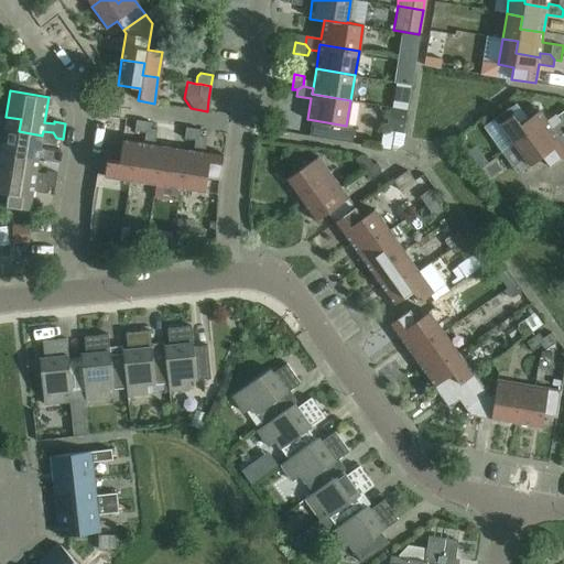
[(500,122),(516,143),(528,134),(535,144),(554,131),(552,127),(545,118),(539,109),(525,119),(520,122),(513,112),(500,122)]
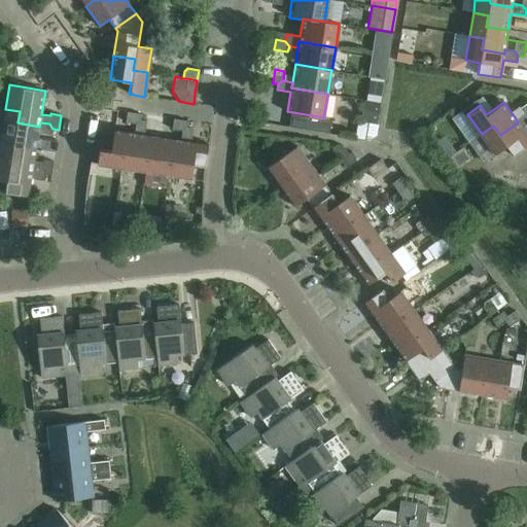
[(51,135),(53,129),(49,124),(40,123),(39,127),(18,123),(20,111),(5,109),(0,108),(0,131),(1,132),(15,135),(13,146),(36,150),(38,133),(51,135)]
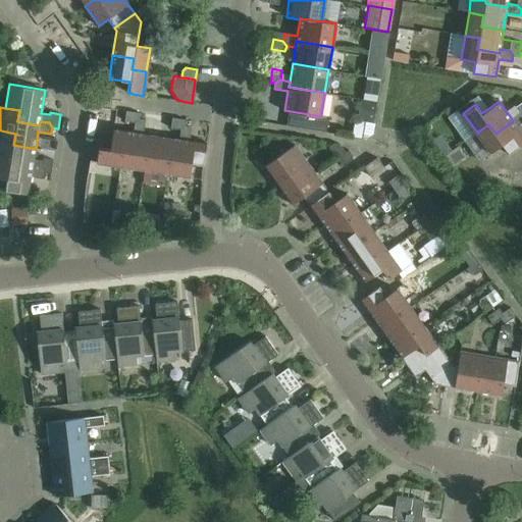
[(134,122),(139,119),(140,113),(125,111),(124,120),(134,122)]
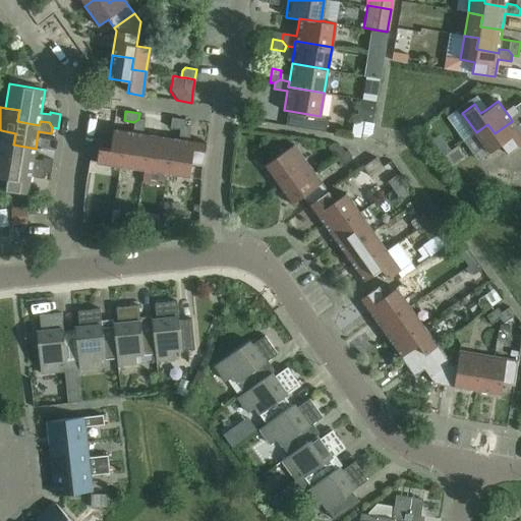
[(487,124),(476,132),(490,153),(502,145),(508,154),(520,143),(520,112),(517,112),(510,117),(512,121),(495,133),(487,124)]
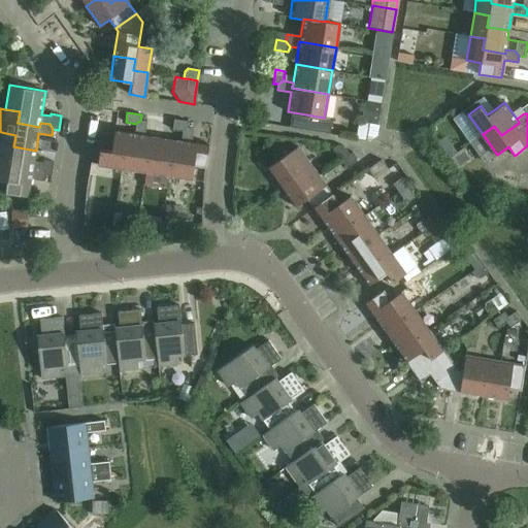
[(182,131),(187,128),(188,122),(173,120),(172,129),(182,131)]
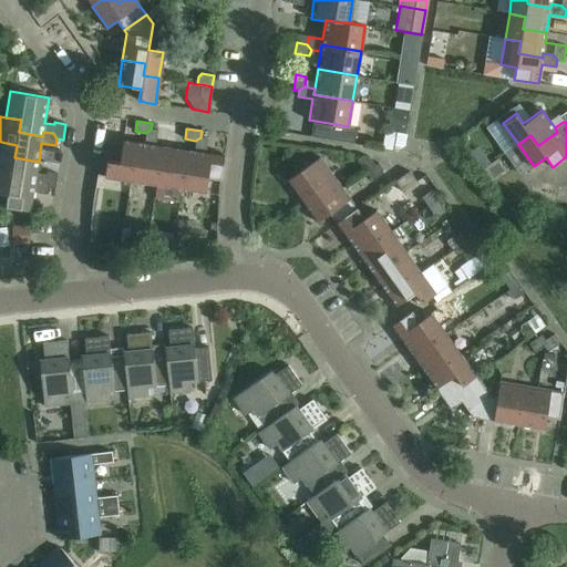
[(169,172),(174,147),(155,144),(157,131),(151,130),(145,133),(144,143),(148,143),(145,168),(133,166),(131,181),(155,185),(157,171),(169,172)]
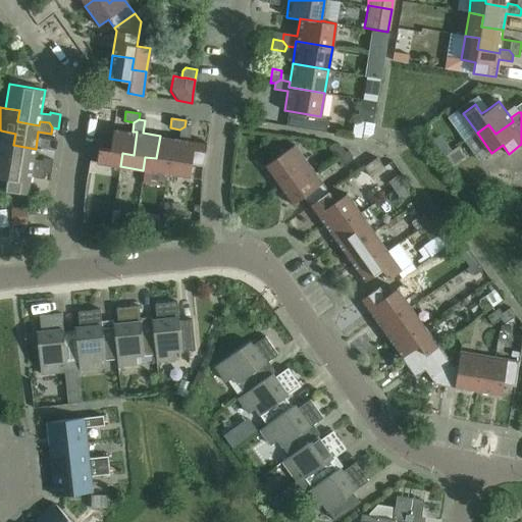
[(178,139),(184,139),(179,162),(168,160),(166,173),(190,177),(192,164),(203,165),(206,143),(189,140),(191,127),(185,126),(179,129),(178,139)]
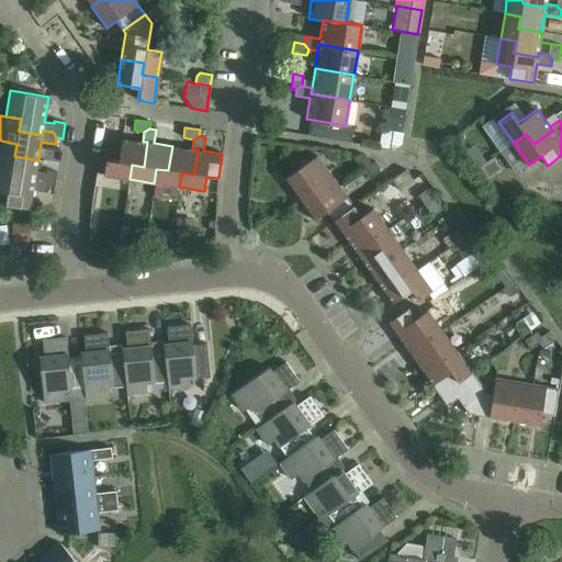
[(147,142),(143,142),(122,138),(119,161),(105,159),(103,176),(130,179),(132,165),(144,167),(147,142)]
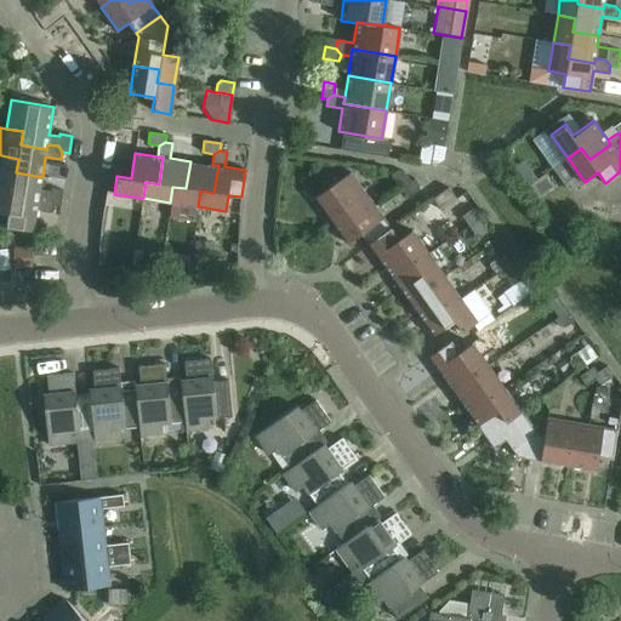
[(49,200),(53,206),(61,208),(63,191),(51,189),(51,191),(40,189),(43,177),(16,172),(18,159),(1,155),(0,165),(0,182),(13,186),(12,199),(38,204),(38,199),(49,200)]
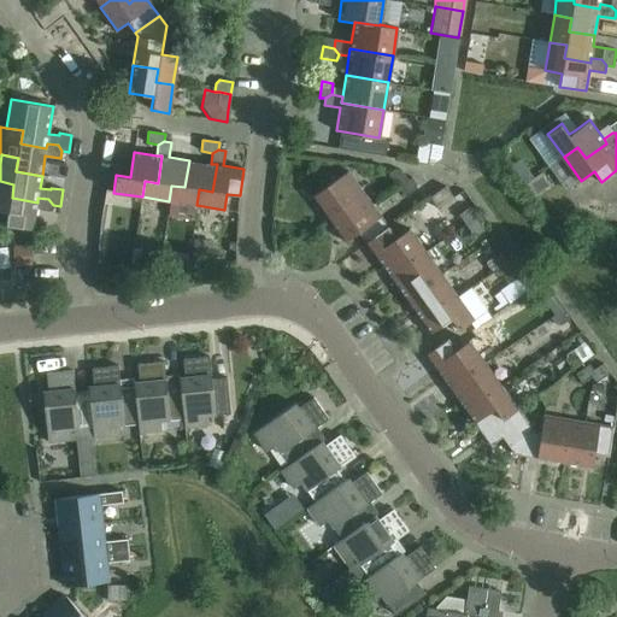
[(217,164),(211,164),(189,160),(184,187),(171,186),(169,201),(197,205),(199,189),(212,192),(217,164)]
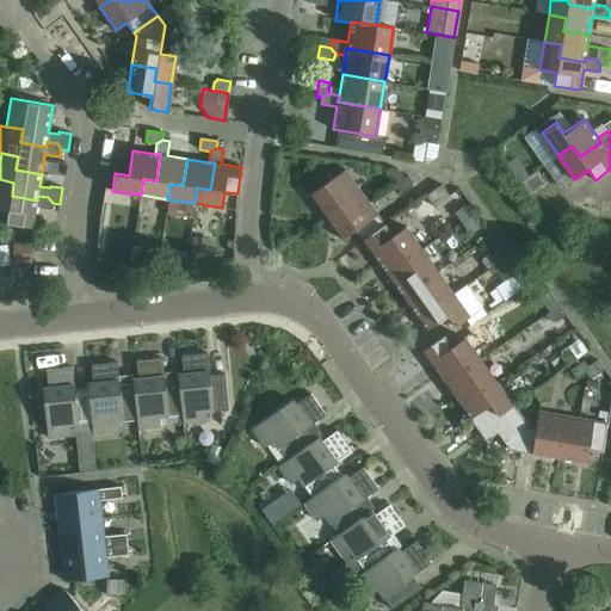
[(386,172),(395,184),(403,178),(397,168),(392,167),(386,172)]
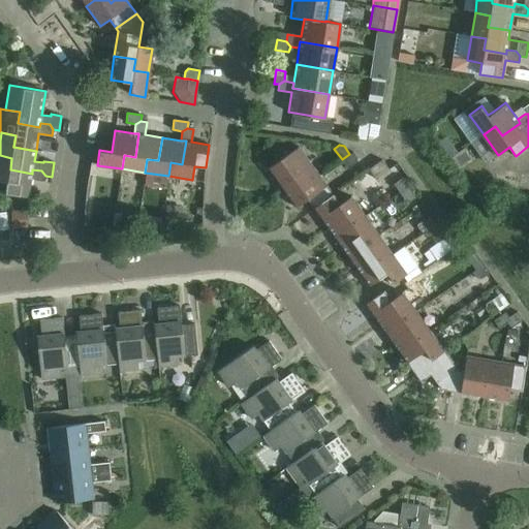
[(307,184),(319,176),(298,146),(268,167),(282,187),(300,175),(307,184)]
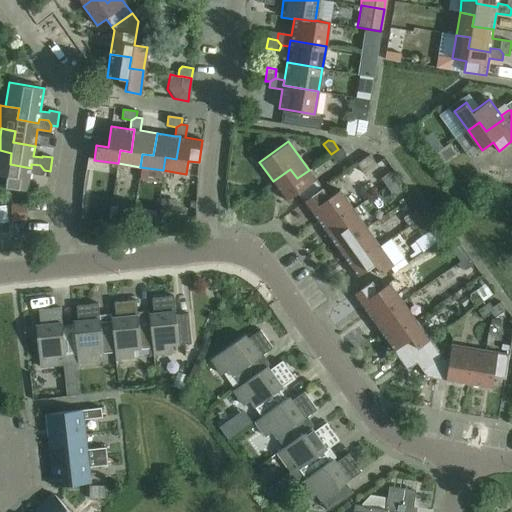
[(341,146),(338,149),(331,154),(337,162),(344,157),(345,152),(341,146)]
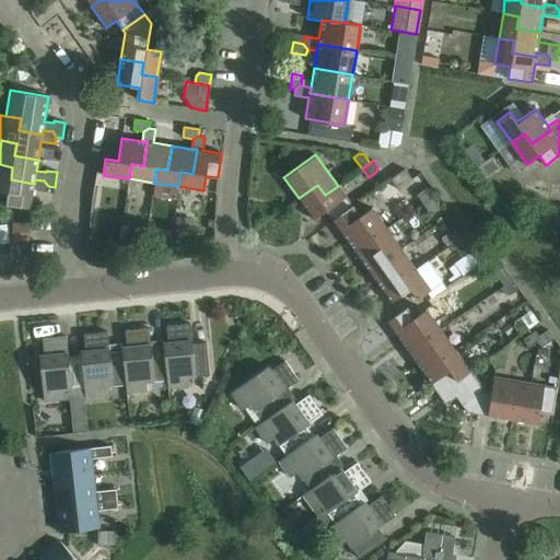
[(12,167),(0,164),(0,191),(8,193),(6,206),(30,209),(33,190),(47,193),(48,186),(44,181),(34,179),(34,184),(11,179),(12,167)]
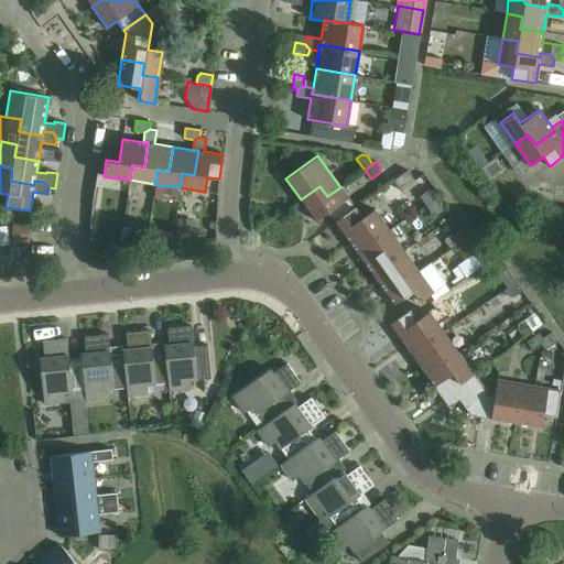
[(414,180),(407,170),(392,180),(400,190),(414,180)]
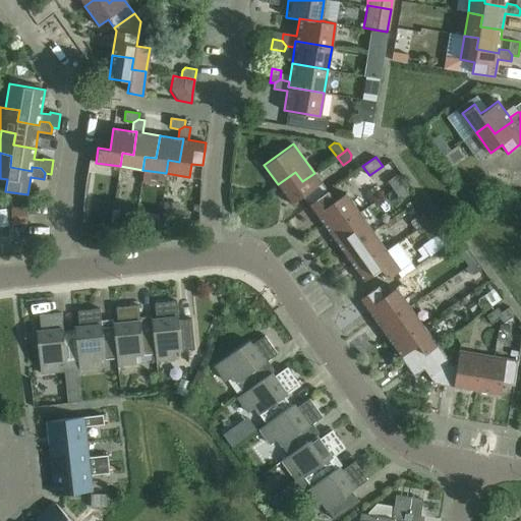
[(295,172),(278,184),(292,205),(303,196),(309,205),(328,191),(314,173),(302,181),(295,172)]
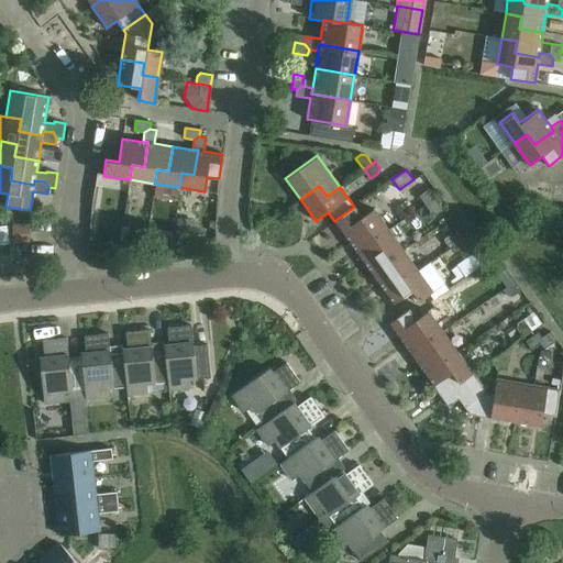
[(424,203),(433,197),(437,194),(433,189),(428,189),(419,195),(424,203)]
